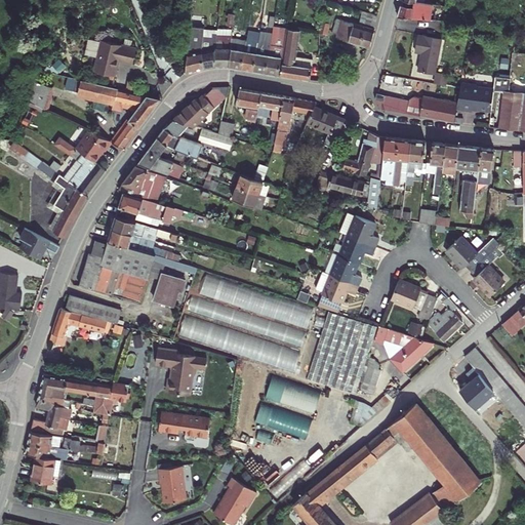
[(413,0),(402,0),(399,14),(432,16),(435,2),(415,0),(413,0)]
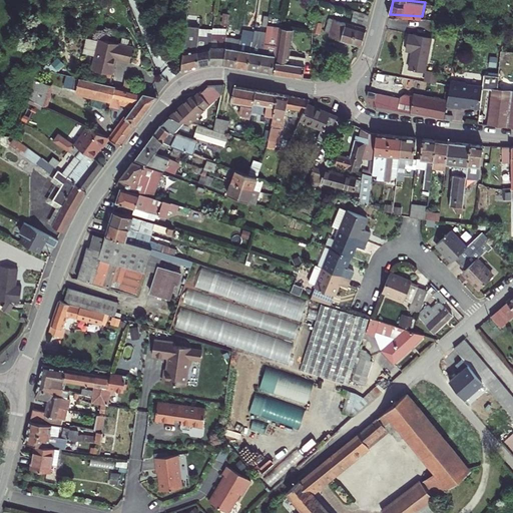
[(315,5),(310,29),(312,29),(317,30),(322,6),(315,5)]
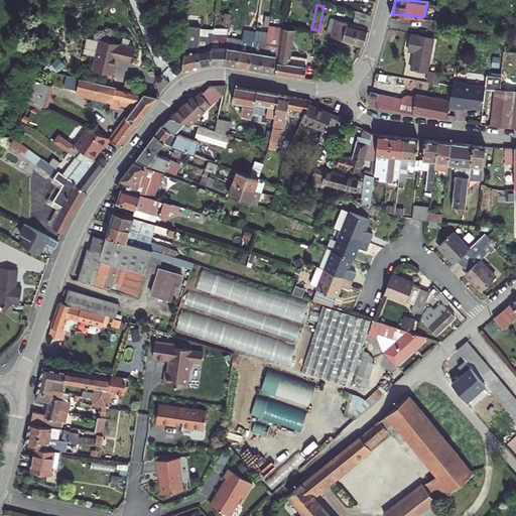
[(331,37),(362,45),(365,35),(370,14),(355,9),(350,24),(329,18),(326,31),(332,33),(331,37)]
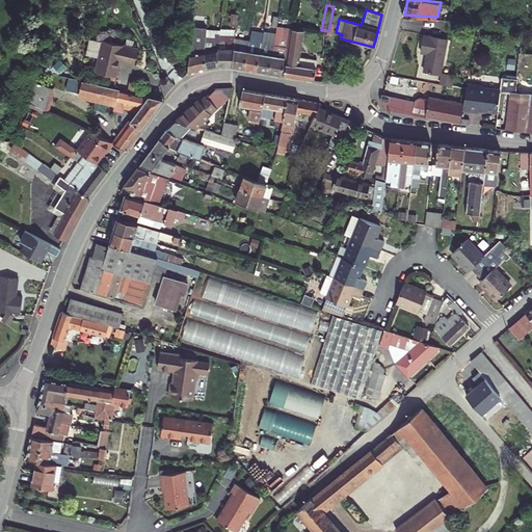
[(531,18),(522,18),(525,28),(531,29),(531,18)]
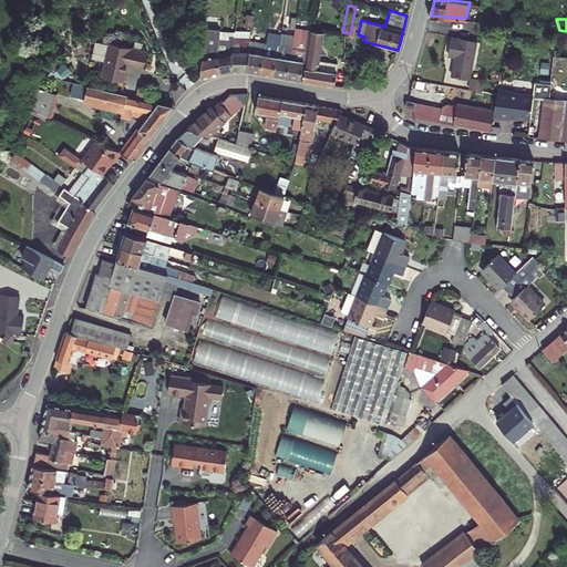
[(284,78),(298,80),(303,50),(306,51),(309,29),(292,26),(290,35),(284,78)]
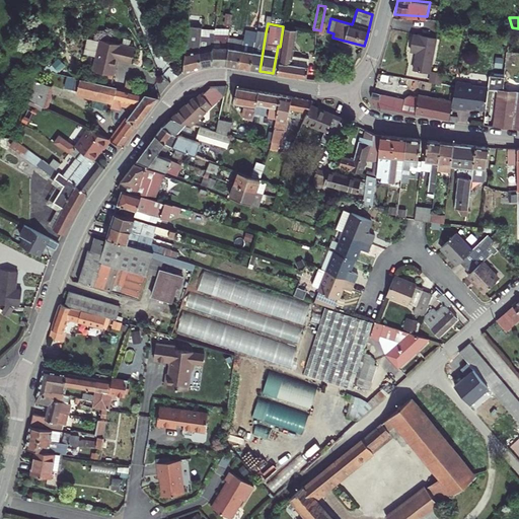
[(292,55),(297,28),(283,26),(280,47),(275,73),(304,77),(308,57),(292,55)]
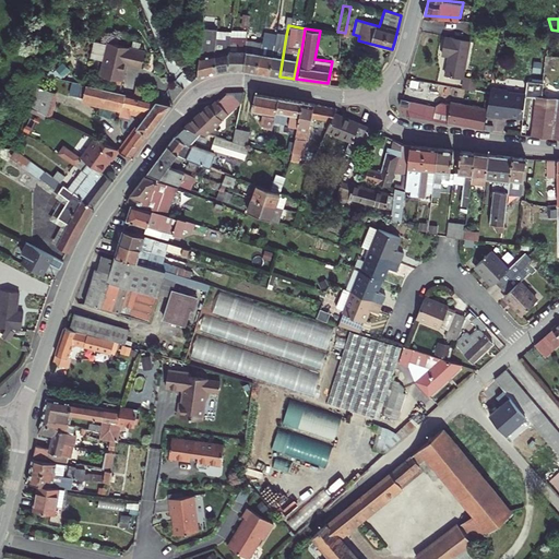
[(260,32),(259,40),(272,43),(273,33),(260,32)]
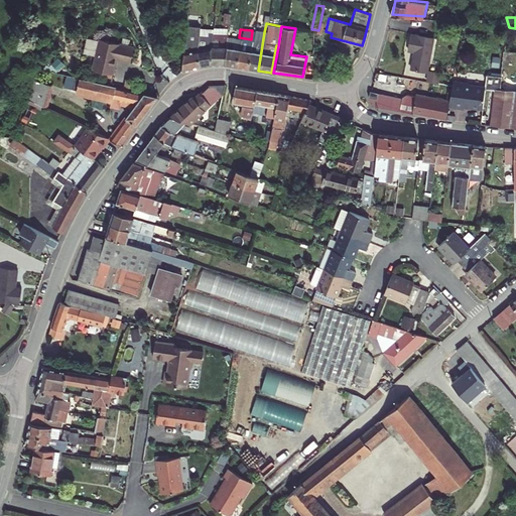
[(258,71),(264,32),(252,30),(251,39),(247,69),(258,71)]
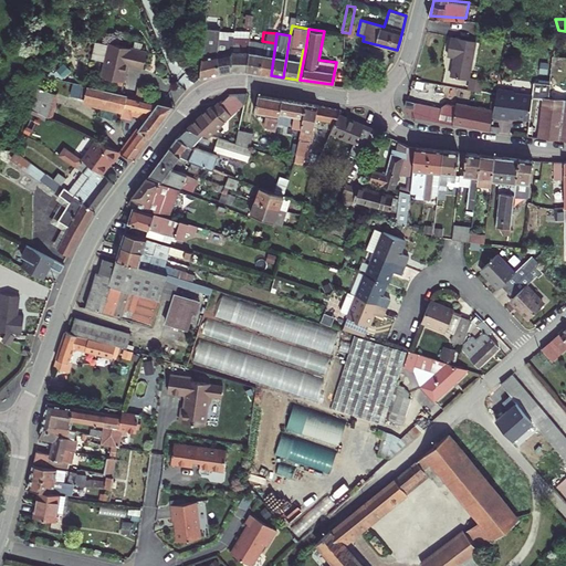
[(477,41),(452,35),(449,53),(454,54),(451,73),(469,76),(477,41)]
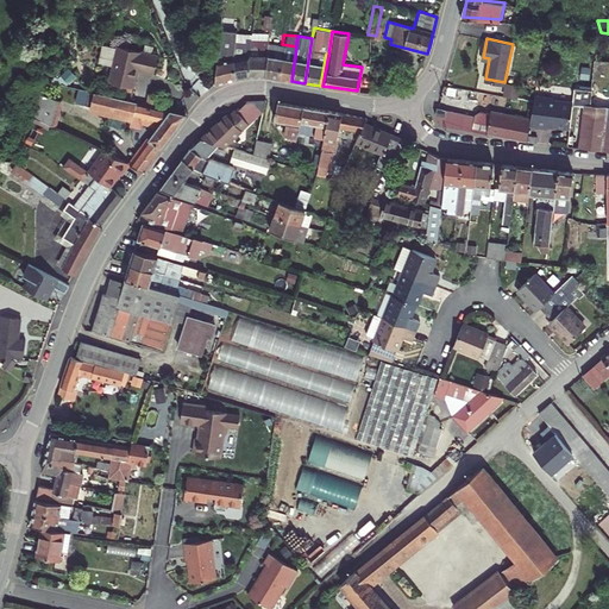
[(246,79),(249,57),(250,45),(234,43),(233,57),(231,80),(246,79)]
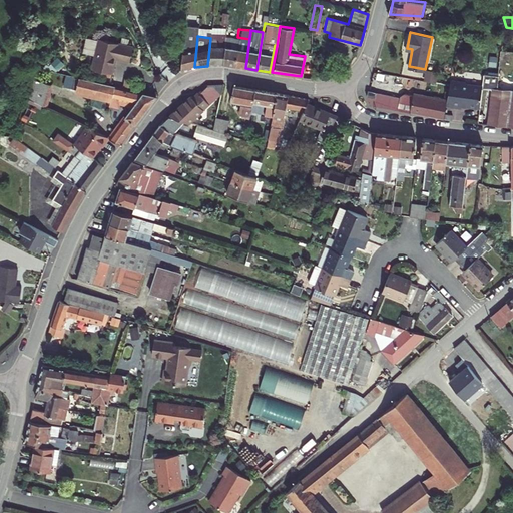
[(245,68),(249,39),(237,37),(236,38),(236,41),(233,67),(245,68)]
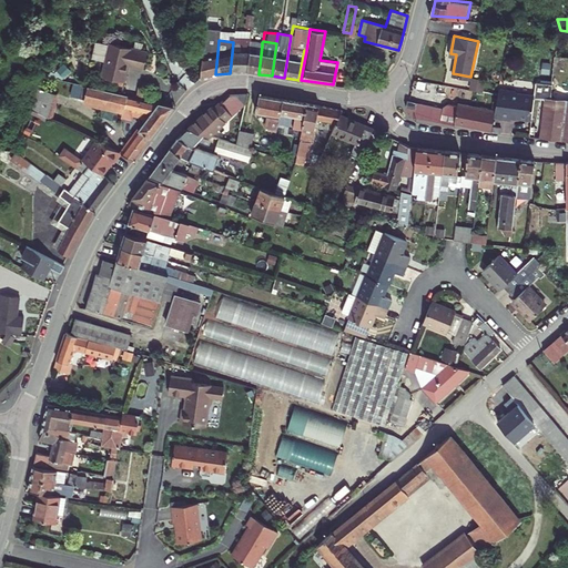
[(142,69),(145,51),(107,42),(99,77),(123,82),(127,66),(142,69)]
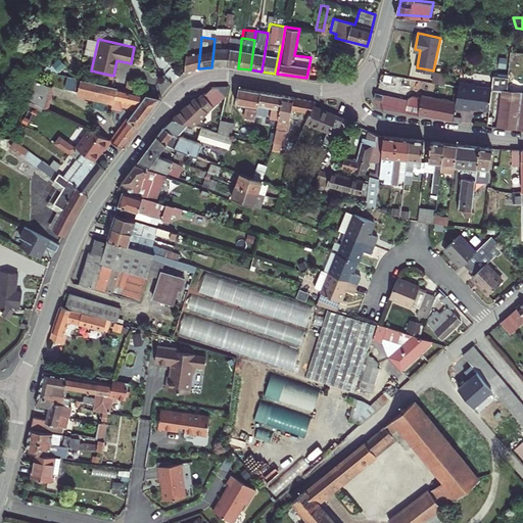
[(215,39),(214,49),(211,67),(226,68),(229,41),(229,39),(215,39)]
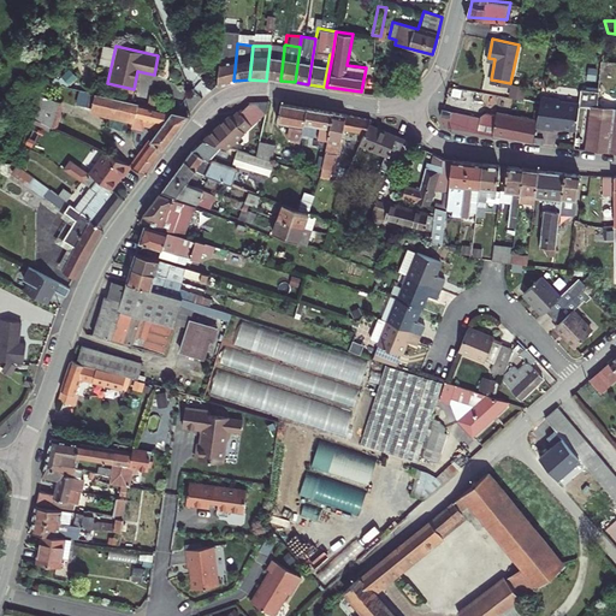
[(280,81),(284,49),(270,48),(266,81),(280,81)]
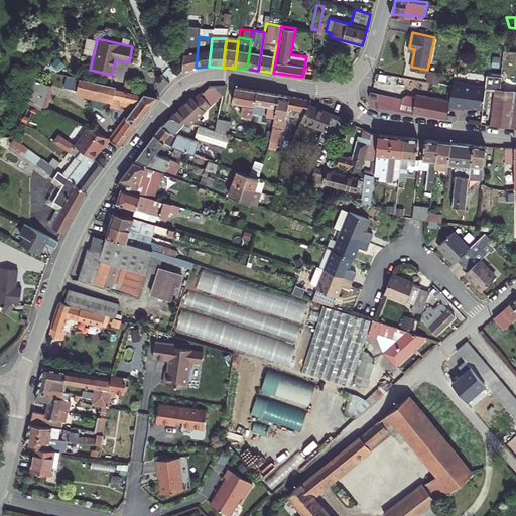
[(198,48),(181,50),(178,68),(196,68),(198,48)]
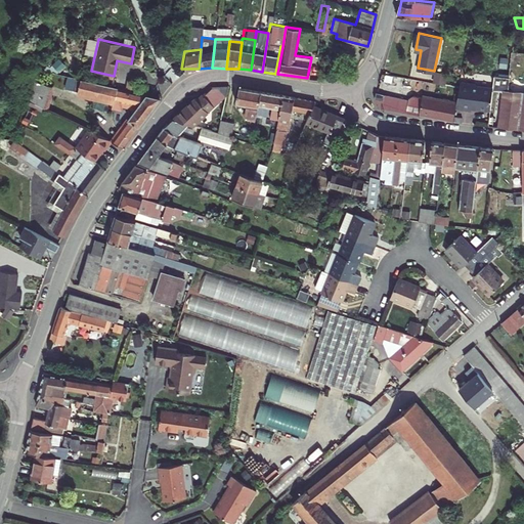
[(474,82),(462,80),(461,86),(460,91),(456,106),(472,108),(472,106),(473,103),(476,104),(476,106),(489,108),(492,88),(477,86),(474,82)]
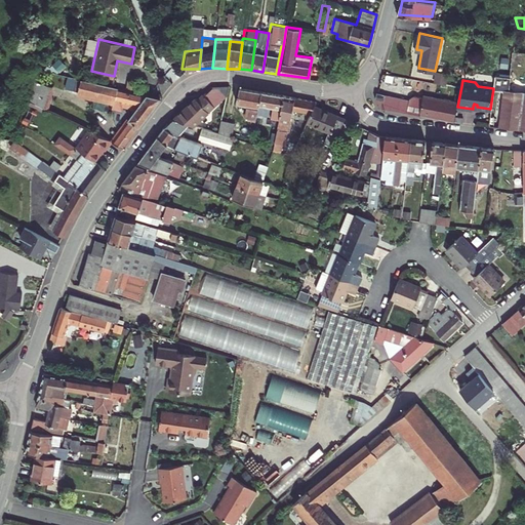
[(32,81),(27,99),(46,109),(52,86),(32,81)]
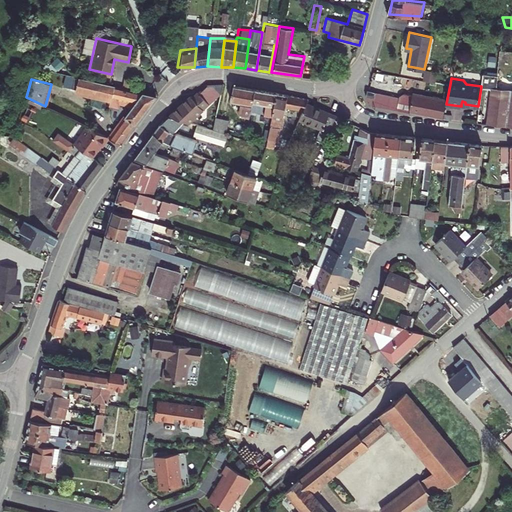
[(116,107),(117,103),(129,106),(109,138),(119,143),(155,95),(80,79),(77,95),(109,102),(108,106),(116,107)]
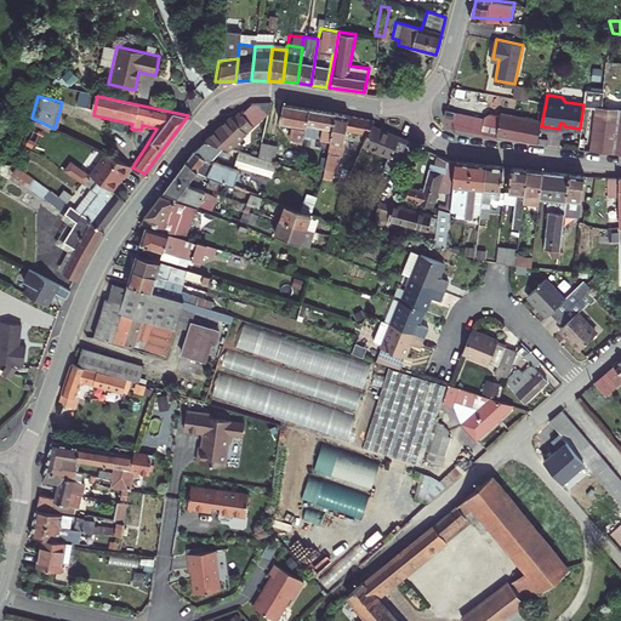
[(220,147),(226,149),(263,114),(266,104),(256,104),(246,106),(237,115),(235,114),(229,120),(227,118),(201,142),(220,147)]
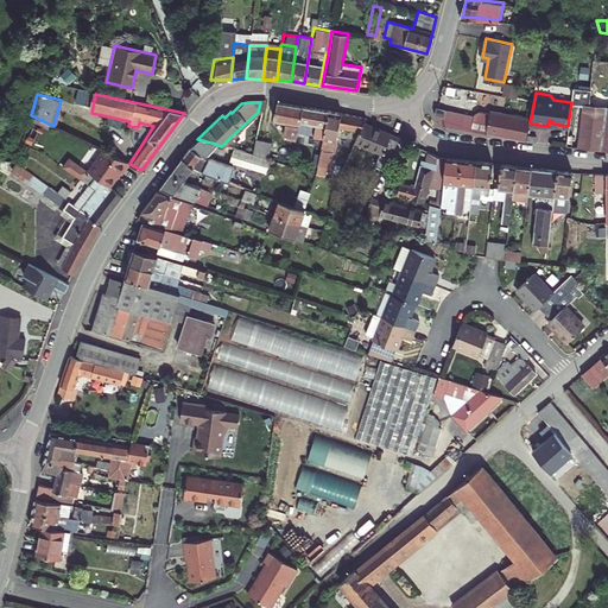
[(292,134),(298,106),(293,105),(272,102),(270,120),(282,121),(280,133),(287,134),(286,143),(291,144),(292,134)]
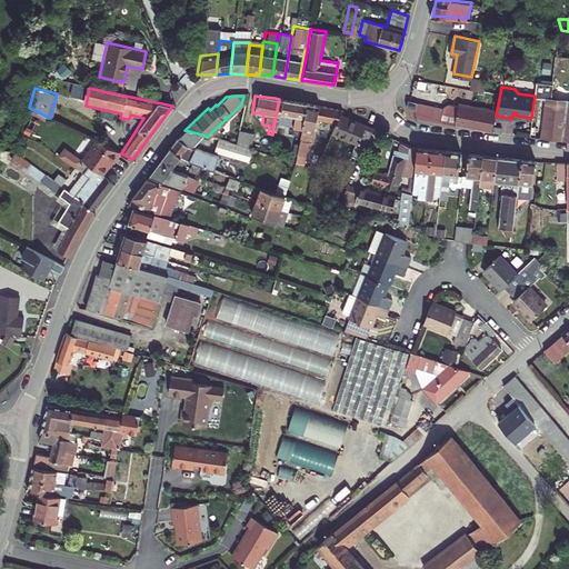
[(568,98),(546,97),(541,137),(552,139),(568,140),(568,98)]
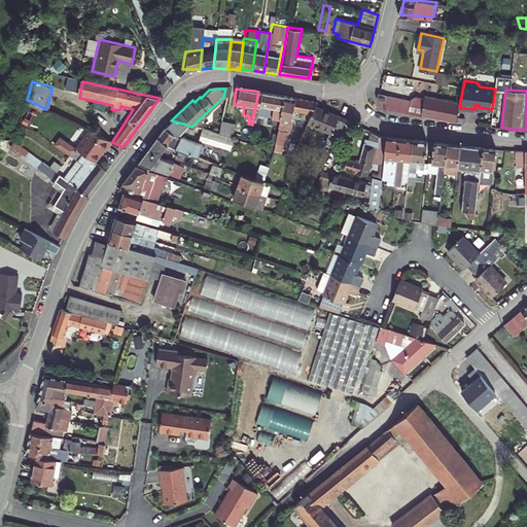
[(426,98),(417,96),(414,112),(457,121),(458,114),(459,107),(462,92),(457,91),(455,100),(427,95),(426,98)]
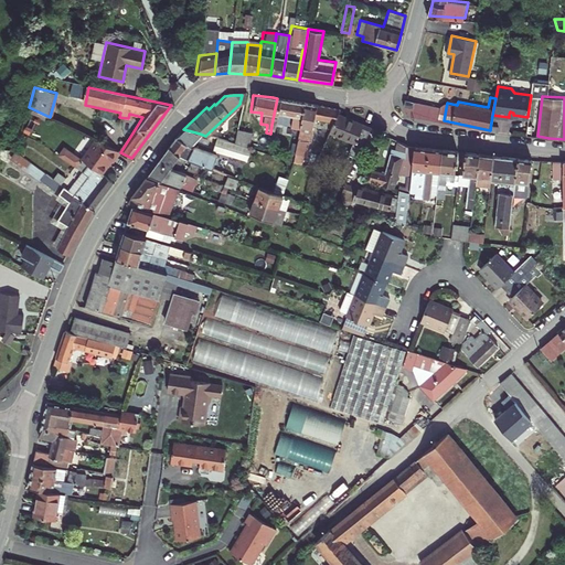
[(301,103),(277,98),(272,125),(286,127),(285,129),(295,131),(301,103)]
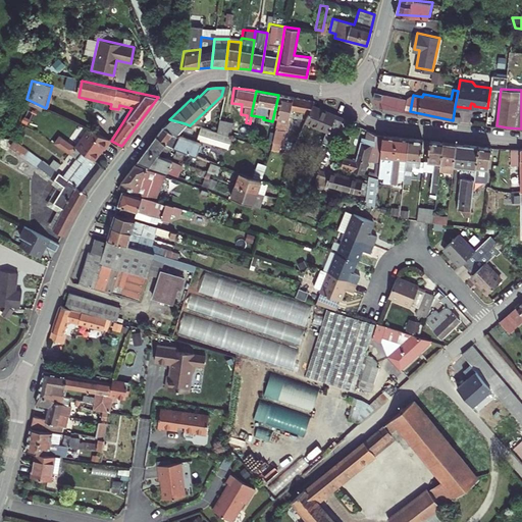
[(411,97),(382,91),(381,96),(375,95),(379,104),(410,111),(413,95),(411,94),(411,97)]
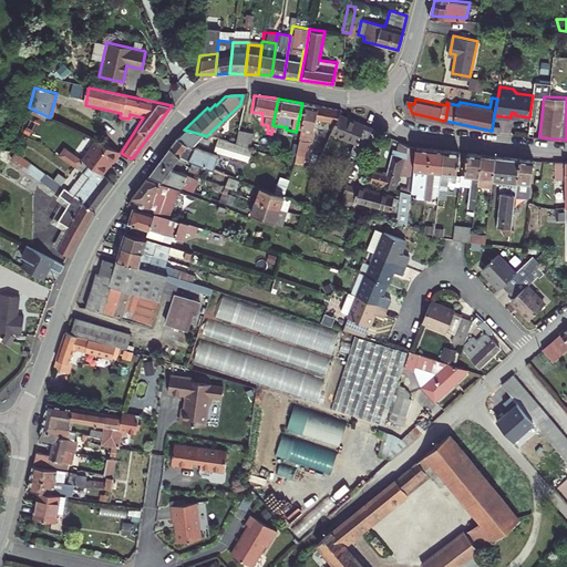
[(316,105),(302,103),(296,132),(292,147),(301,150),(303,141),(308,142),(313,119),(316,105)]
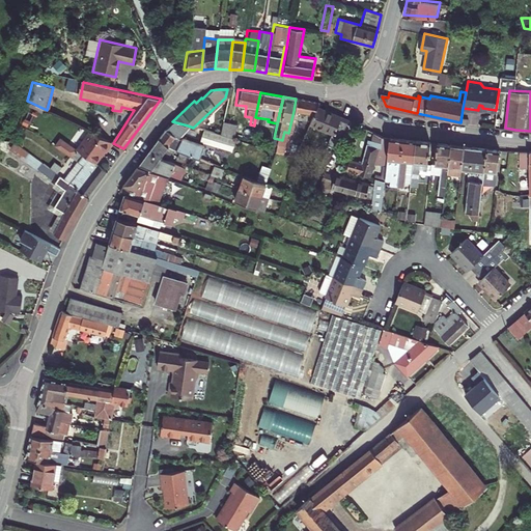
[(296,99),(294,111),(311,113),(314,108),(316,103),(296,99)]
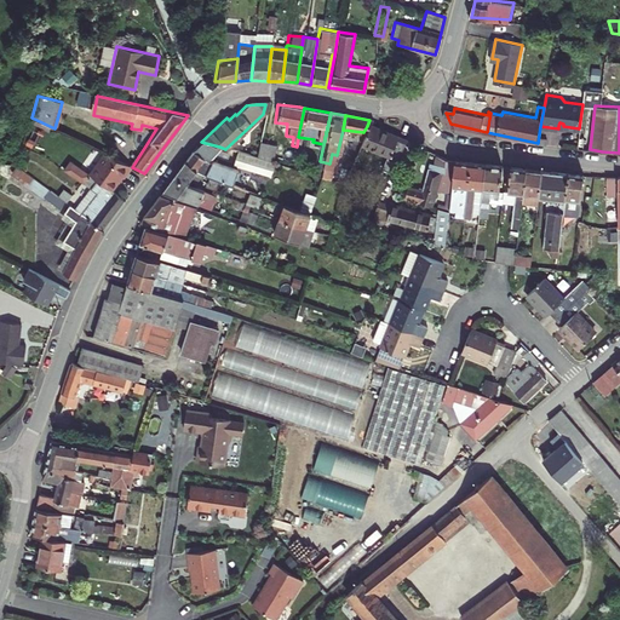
[(380,170),(385,172),(388,173),(403,141),(367,126),(363,132),(359,144),(386,156),(380,170)]
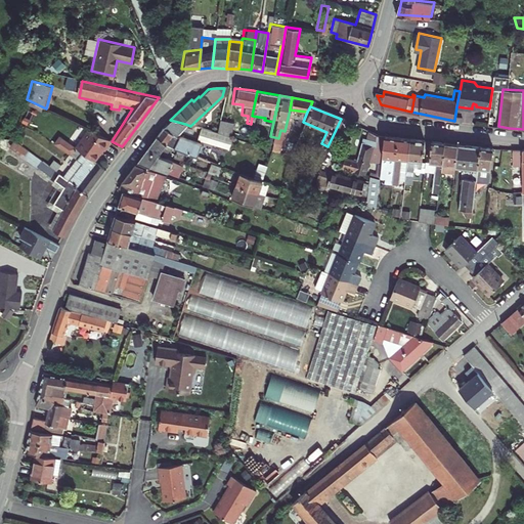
[(175,151),(186,156),(192,159),(198,146),(175,136),(185,124),(170,120),(165,124),(155,138),(164,144),(175,151)]
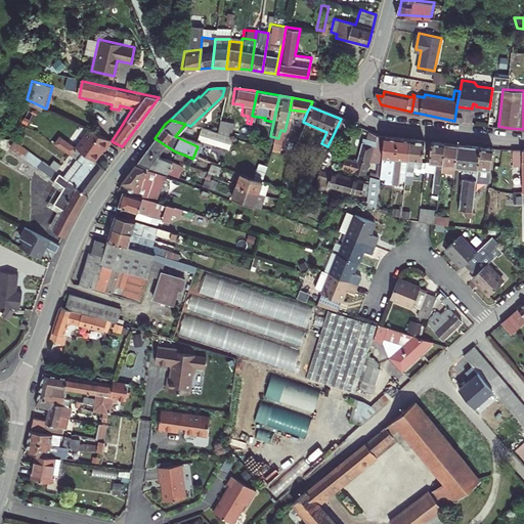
[(232,126),(217,121),(214,133),(228,138),(232,126)]
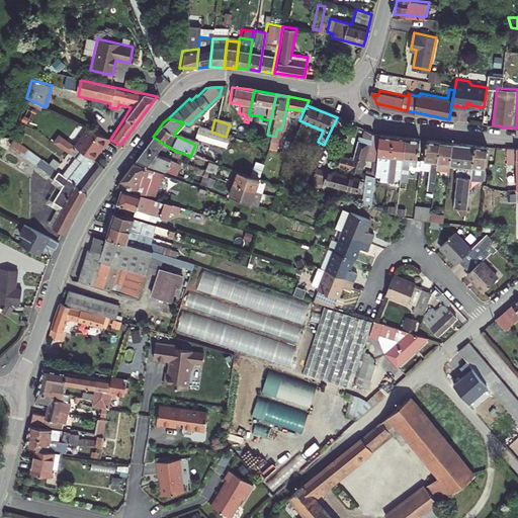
[(72,149),(91,160),(98,148),(100,150),(107,139),(85,127),(72,149)]
